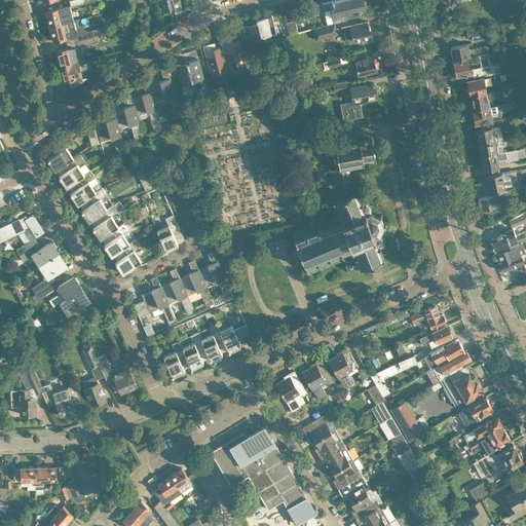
[(149,0),(150,2),(155,1),(159,13),(182,7),(179,0),(149,0)]
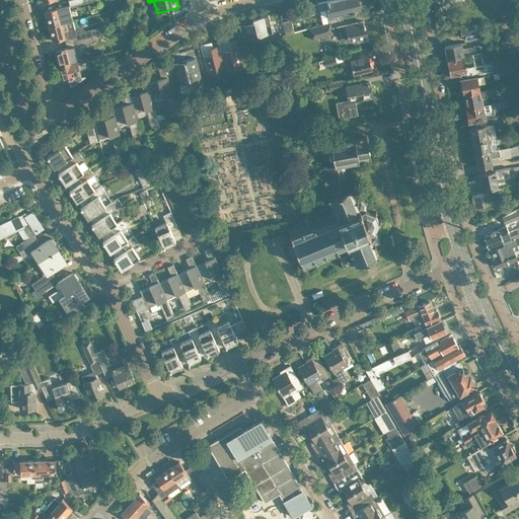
[(319,10),(326,9),(329,21),(343,18),(342,14),(352,11),(352,12),(355,11),(358,10),(355,0),(328,0),(326,0),(317,3),(319,10)]
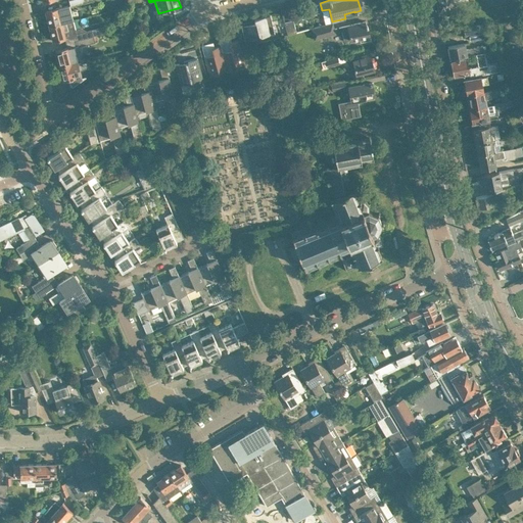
[(468,0),(437,0),(439,10),(455,7),(456,7),(455,3),(468,0)]
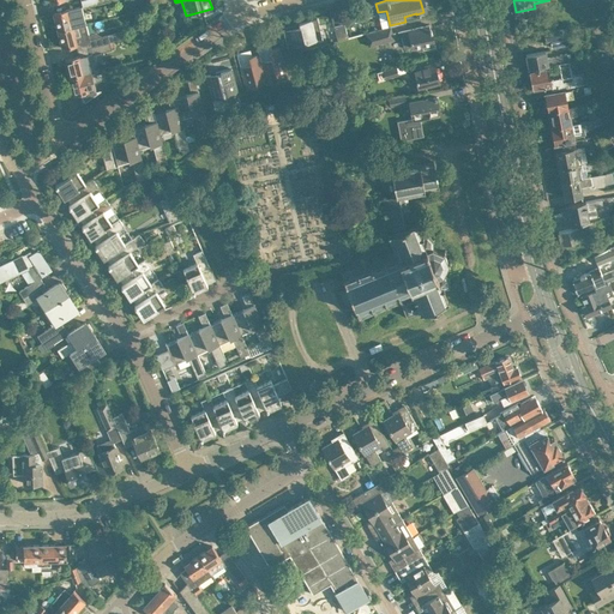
[(58,30),(85,23),(82,6),(73,8),(53,13),(58,30)]
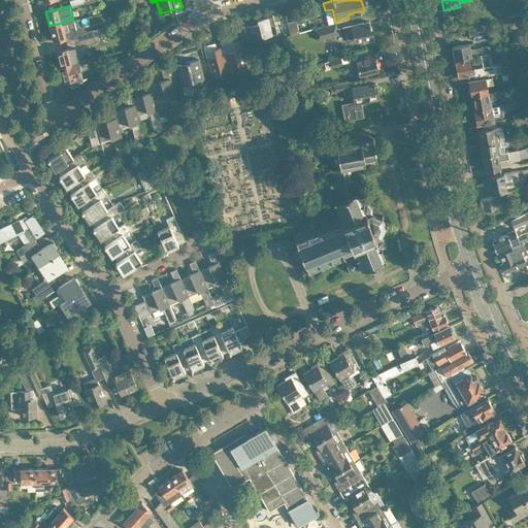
[(243,26),(248,41),(277,33),(272,15),(244,23),(244,26),(243,26)]
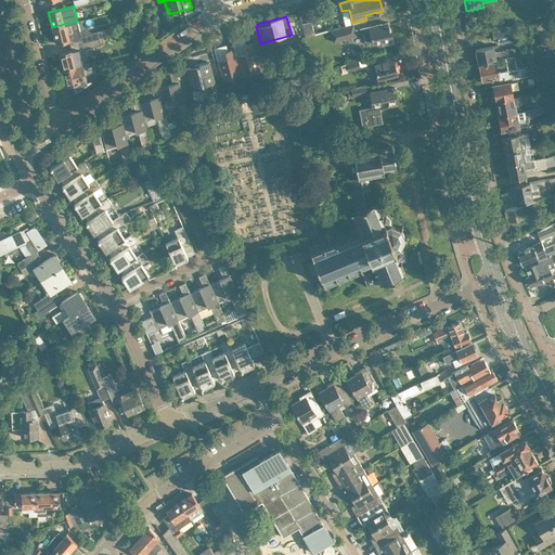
[(55,43),(84,36),(82,30),(80,30),(77,21),(52,27),(55,43)]
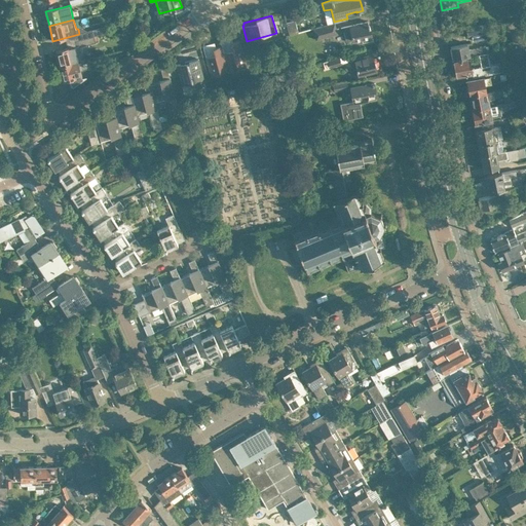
[(289,35),(298,32),(295,20),(286,22),(289,35)]
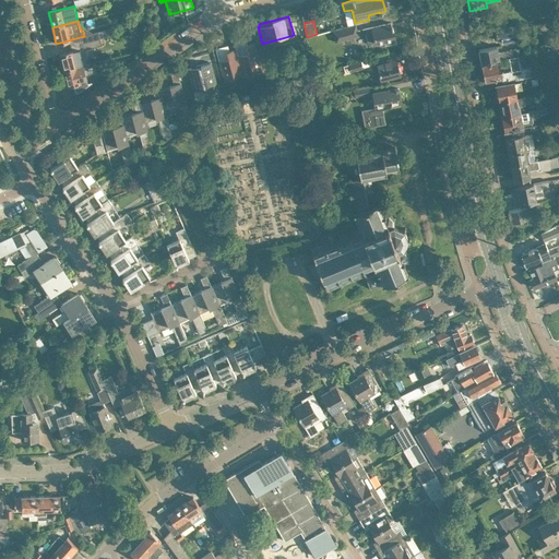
[(391,22),(365,28),(368,44),(384,40),(385,45),(396,43),(392,26),(391,22)]
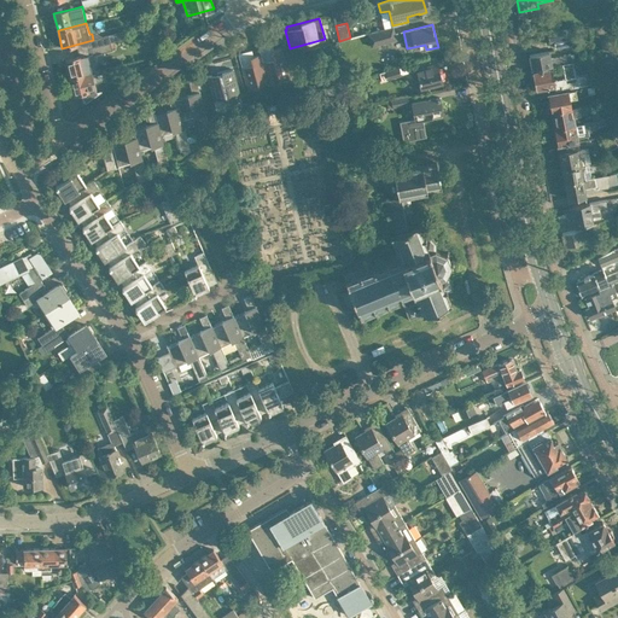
[(368,33),(371,46),(396,39),(392,25),(368,33)]
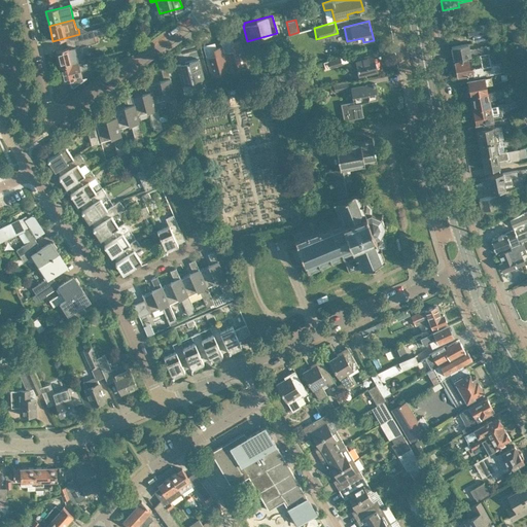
[(466,28),(468,35),(472,35),(481,33),(488,30),(486,24),(466,28)]
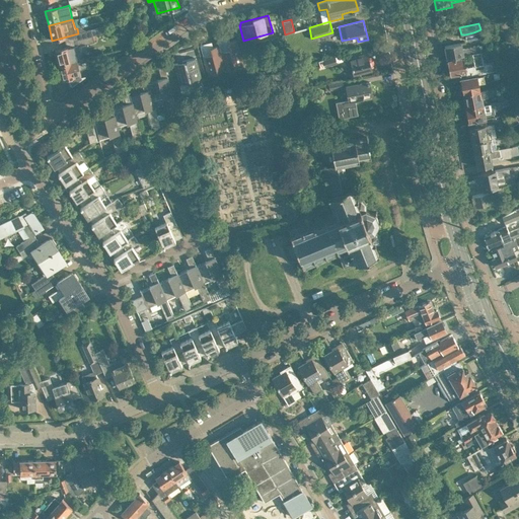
[(79,39),(85,38),(95,34),(102,32),(100,25),(78,31),(79,39)]
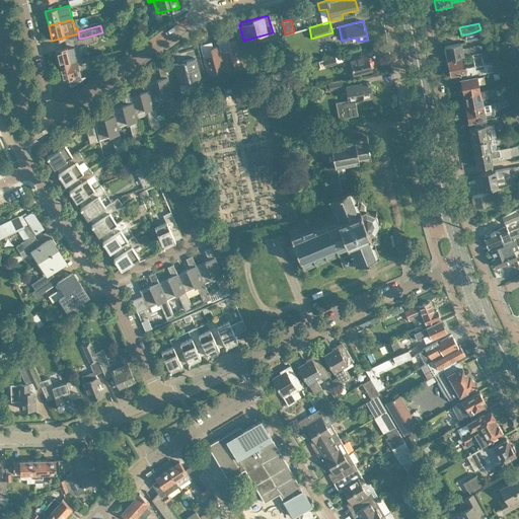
[(482,28),(480,29),(473,32),(465,34),(466,41),(477,39),(486,34),(483,28),(482,28)]
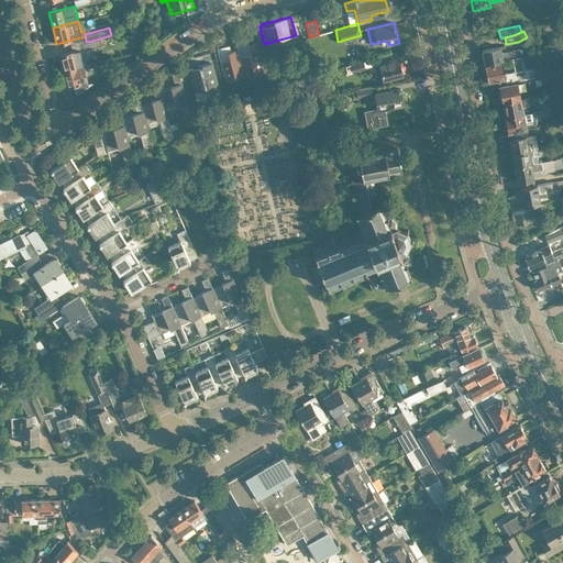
[(80,43),(83,48),(102,44),(102,43),(105,42),(103,37),(92,41),(86,42),(80,43)]
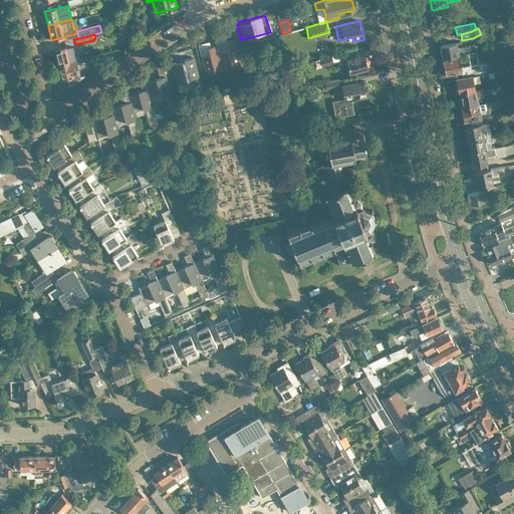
[(222,37),(215,39),(217,44),(218,51),(223,68),(224,70),(233,68),(232,66),(241,63),(234,39),(223,42),(222,37)]
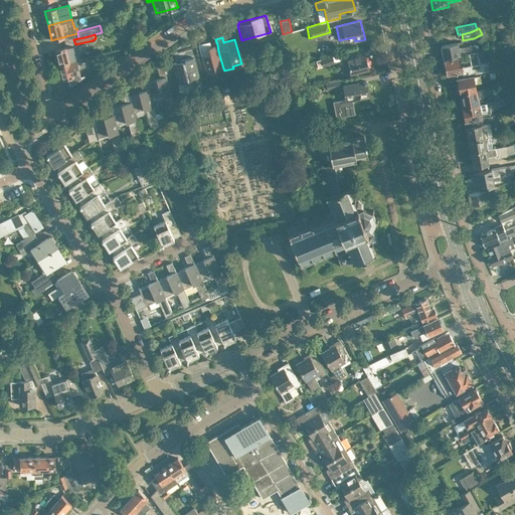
[(216,72),(215,70),(223,68),(218,51),(217,44),(211,46),(210,43),(205,44),(205,42),(198,44),(201,54),(207,75),(216,72)]
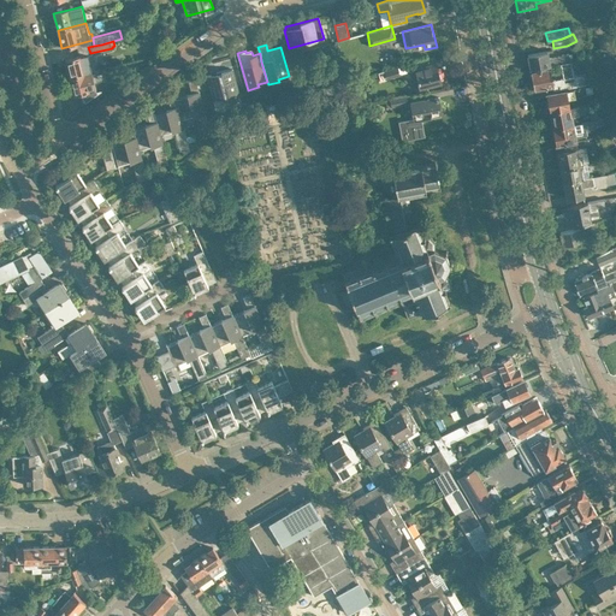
[(560,63),(569,61),(570,60),(569,60),(568,53),(562,54),(562,55),(549,58),(548,51),(527,54),(531,69),(560,63)]
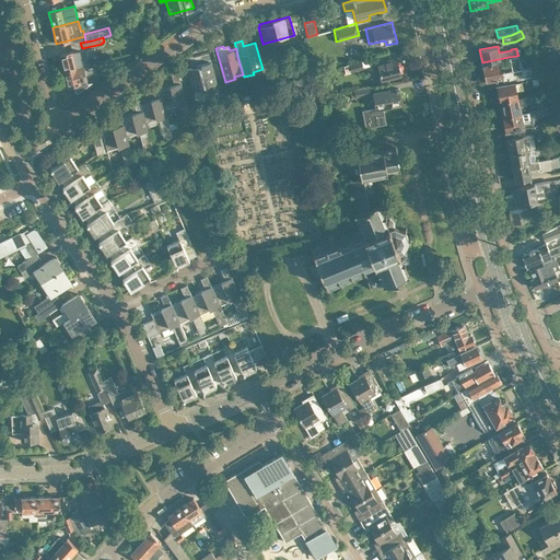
[(73,50),(59,54),(62,70),(81,66),(79,57),(81,56),(80,49),(73,50)]
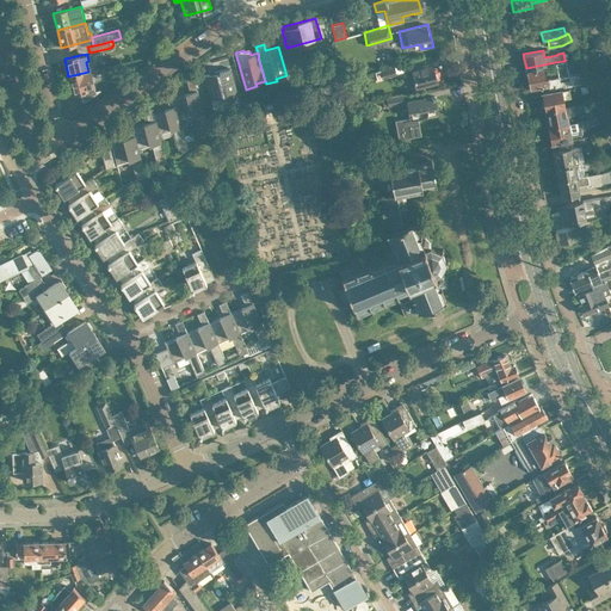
[(565,61),(555,62),(557,76),(548,79),(545,67),(526,71),(530,88),(548,85),(549,90),(579,84),(584,81),(580,73),(569,75),(566,60),(565,61)]
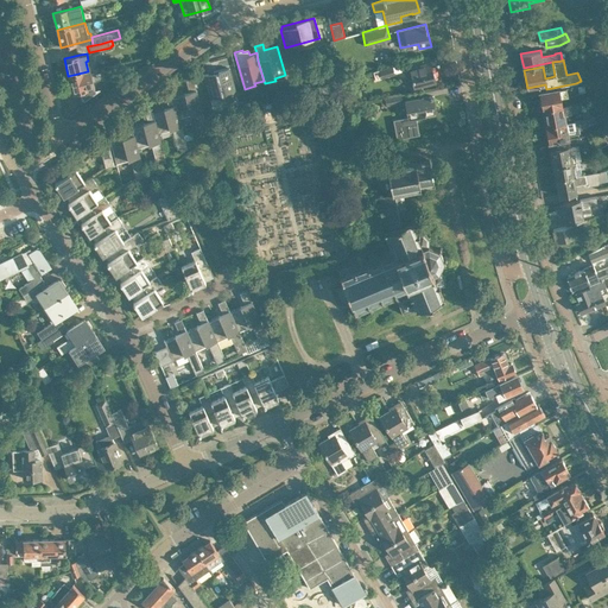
[(400,81),(407,78),(410,88),(435,81),(434,78),(436,76),(435,71),(432,70),(431,68),(425,69),(424,64),(409,68),(410,69),(399,73),(400,81)]
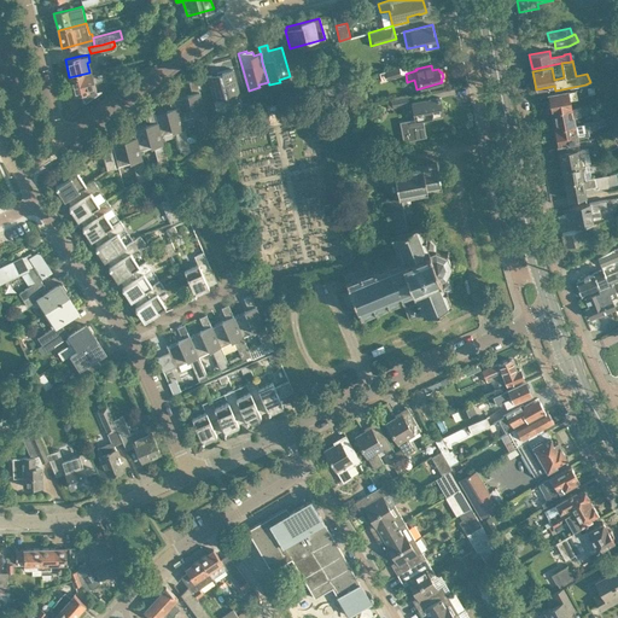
[(398,66),(384,70),(386,79),(401,75),(398,66)]
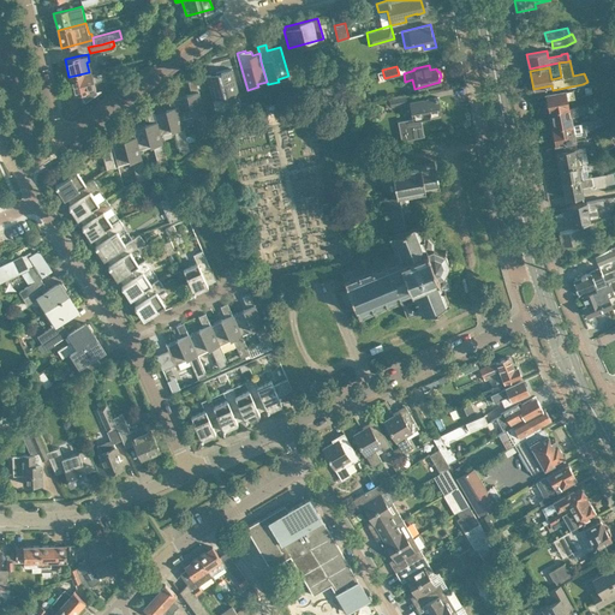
[(212,99),(215,109),(216,113),(230,109),(231,109),(242,107),(239,99),(240,99),(232,69),(221,72),(222,76),(212,79),(212,78),(207,79),(209,89),(210,89),(214,99),(212,99)]
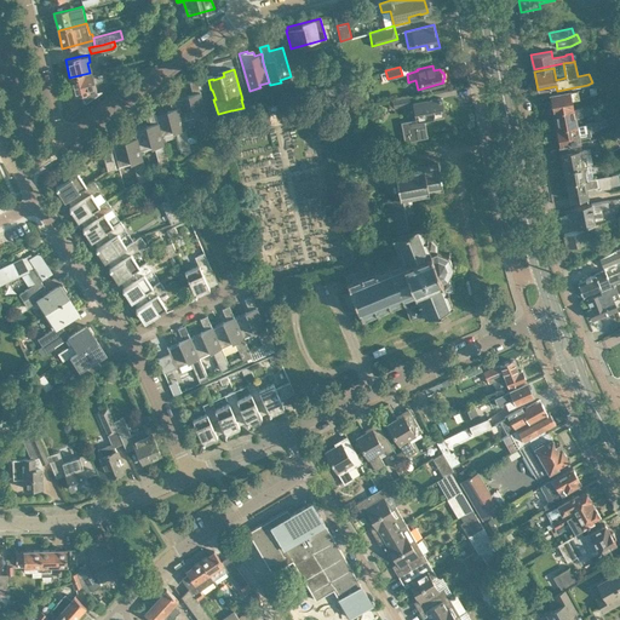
[(98,95),(92,72),(90,73),(69,78),(74,95),(81,93),(84,101),(84,102),(85,103),(86,103),(98,95)]
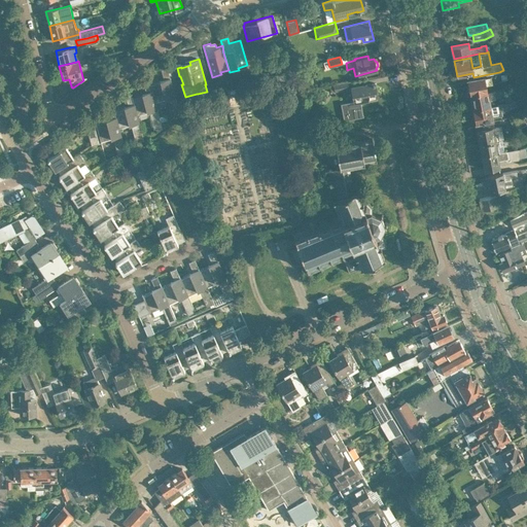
[(478,78),(467,80),(470,95),(487,92),(486,83),(507,79),(505,73),(478,78)]
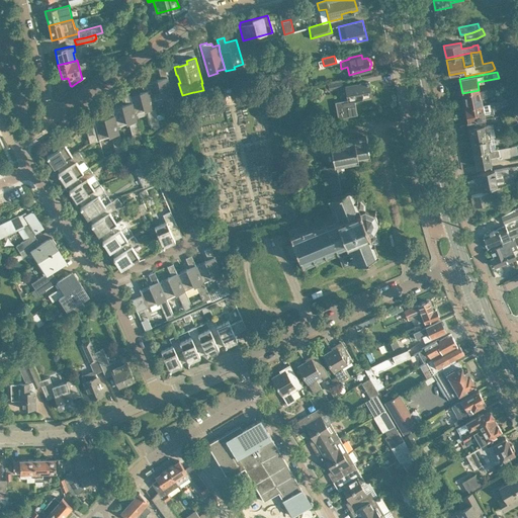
[(152,100),(153,100),(164,97),(169,113),(176,111),(167,76),(161,78),(161,80),(148,83),(148,81),(147,82),(149,89),(152,100)]
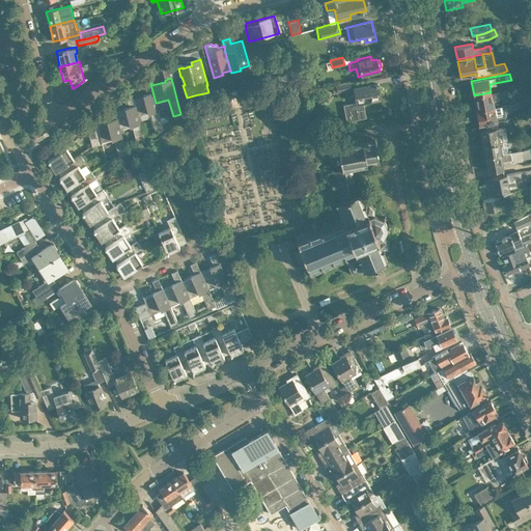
[(336,85),(332,86),(333,92),(351,89),(350,82),(335,85),(336,85)]
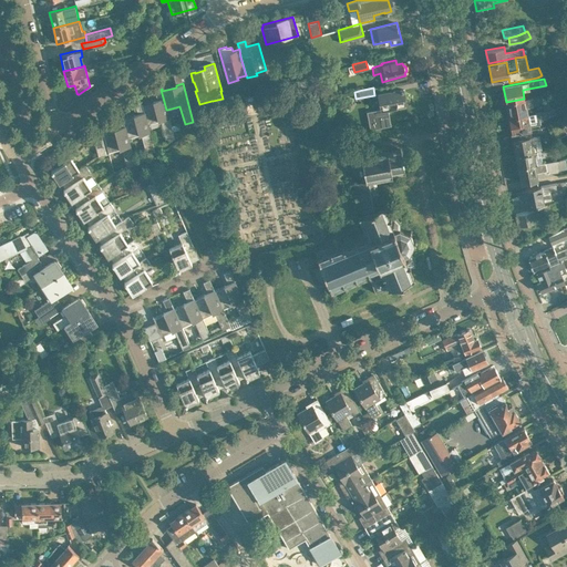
[(378,110),(367,112),(370,130),(391,125),(389,116),(388,109),(405,104),(402,90),(391,92),(379,94),(381,109),(378,110)]
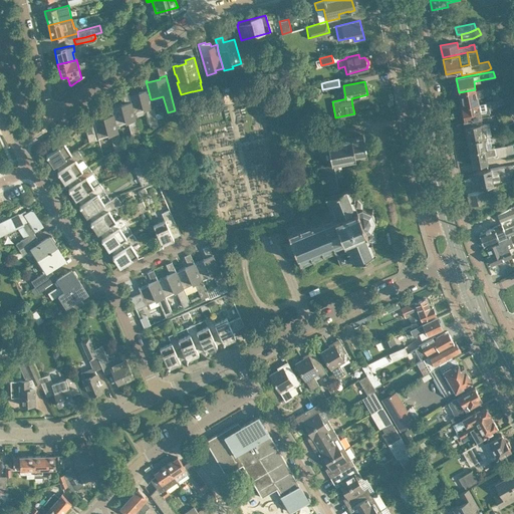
[(461,106),(478,102),(478,101),(484,99),(483,93),(492,92),(491,91),(501,89),(500,85),(491,87),(490,86),(475,89),(459,92),(461,106)]
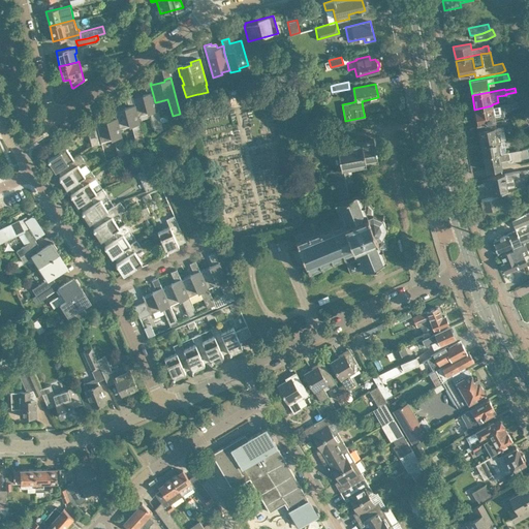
[(228,90),(229,96),(225,97),(227,107),(245,103),(242,93),(238,94),(236,89),(228,90)]
